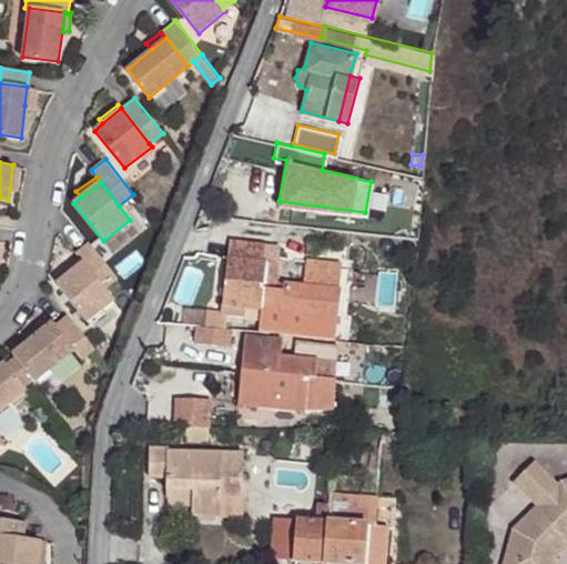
[(229,238),(221,308),(206,306),(205,312),(204,324),(225,326),(226,313),(244,314),(245,304),(261,306),(260,320),(251,319),(250,329),(299,334),(301,311),(337,315),(341,288),(337,286),(340,263),(305,260),(303,283),(283,281),(283,288),(274,286),(275,280),(276,260),(262,259),(264,242),(229,238)]
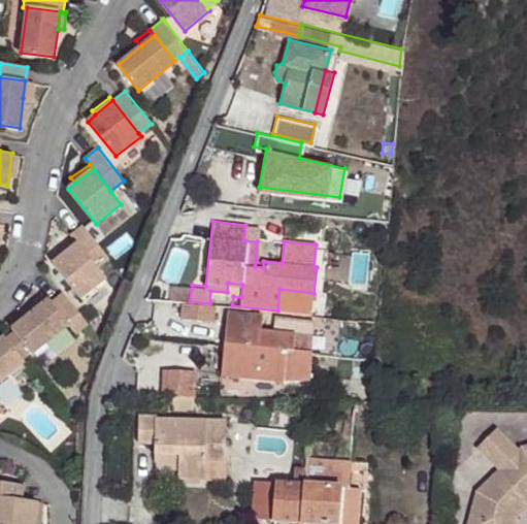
[(98,267),(109,258),(83,225),(71,235),(74,239),(78,243),(98,267)]
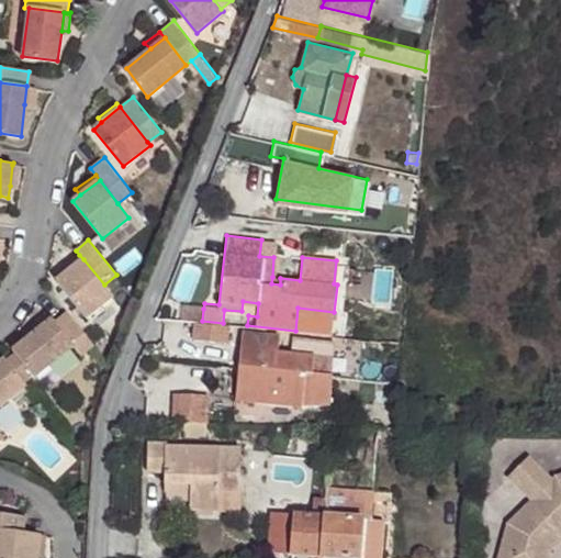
[(83,259),(79,255),(59,269),(65,275),(83,259)]
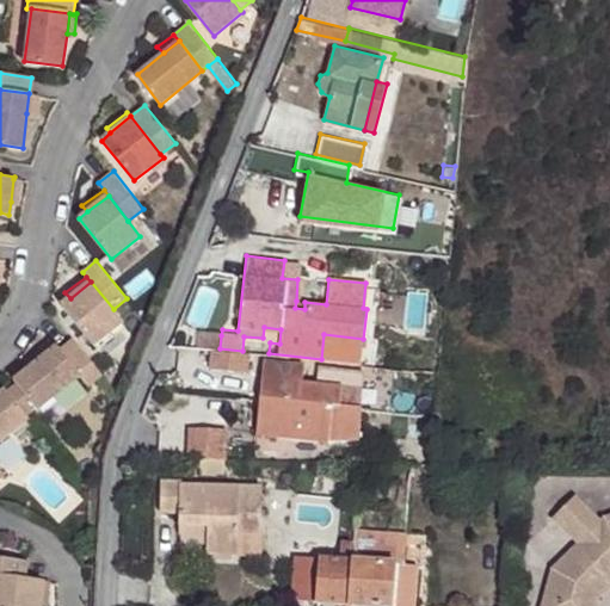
[(123,321),(114,309),(91,282),(71,298),(62,307),(94,345),(123,321)]
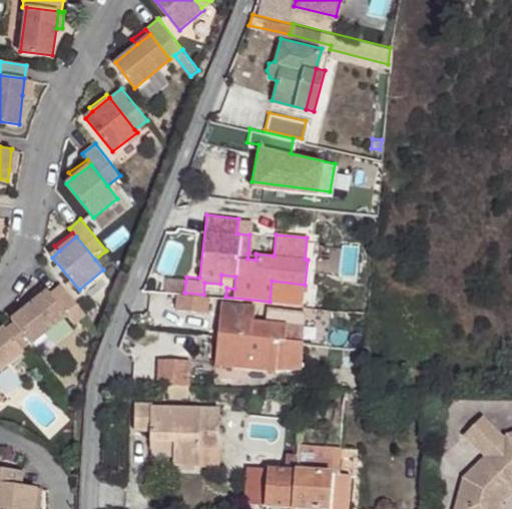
[(173,281),(172,292),(184,293),(185,282),(173,281)]
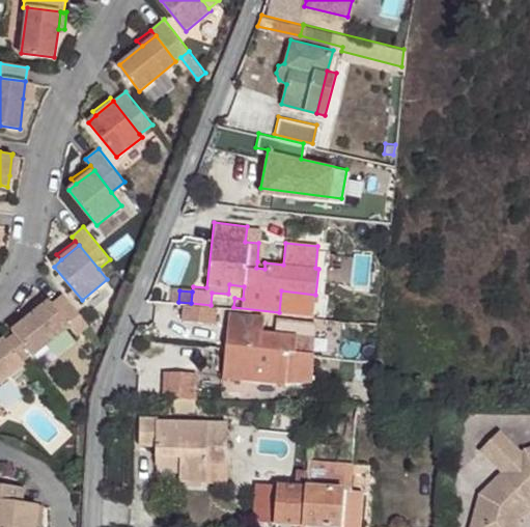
[(77,335),(89,325),(63,293),(50,303),(68,326),(77,335)]
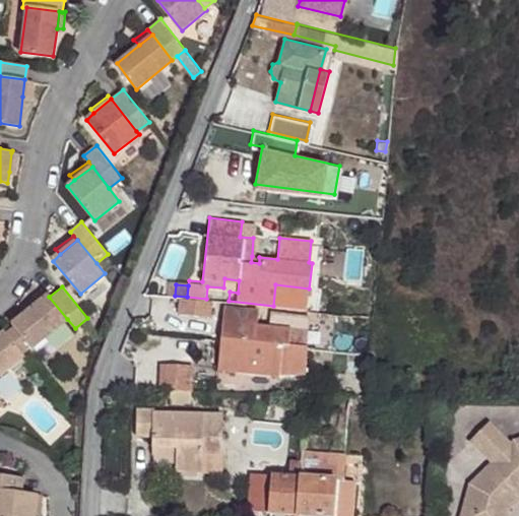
[(28,300),(33,306),(46,295),(41,289),(28,300)]
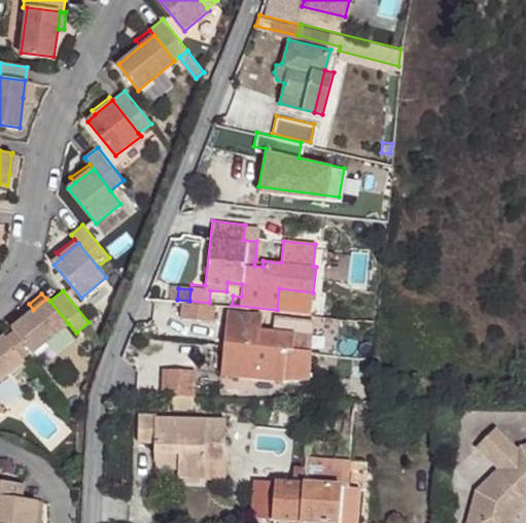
[(31,353),(68,323),(49,301),(47,298),(46,299),(33,310),(10,327),(12,330),(28,353),(31,353)]
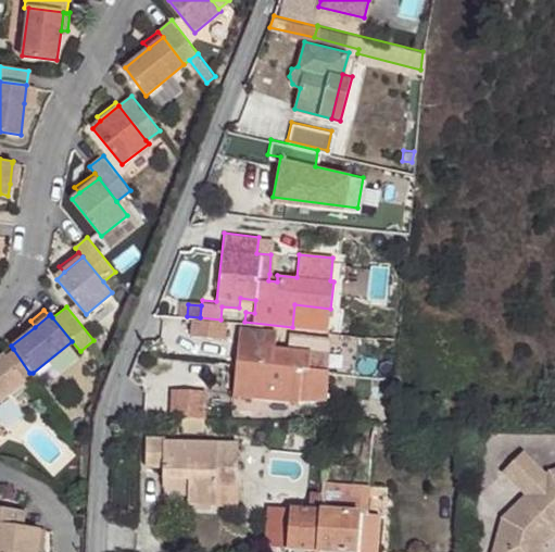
[(191,318),(190,334),(224,337),(225,322),(191,318)]
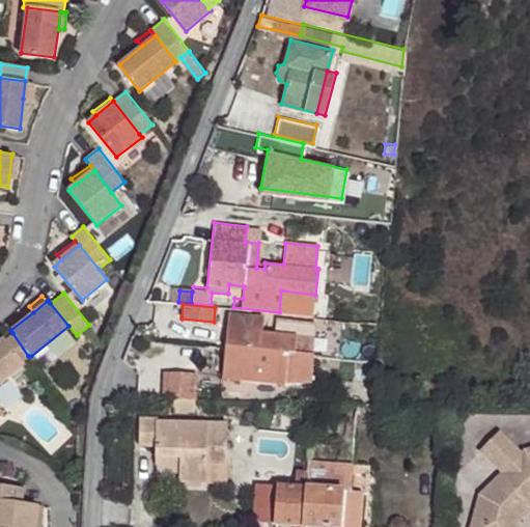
[(229,311),(225,344),(313,353),(314,336),(261,331),(263,315),(229,311)]
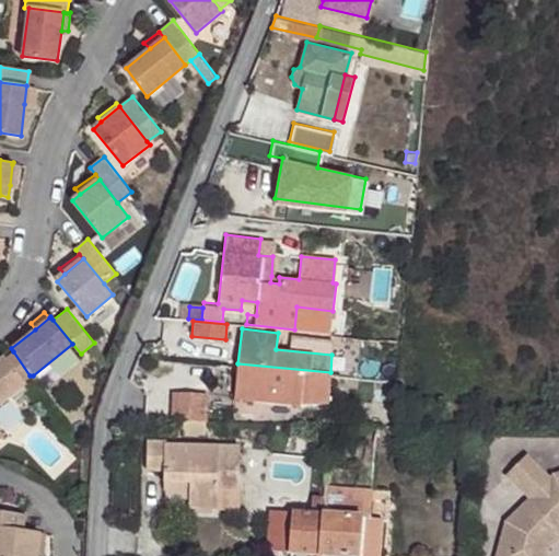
[(7,358),(24,380),(30,375),(13,351),(7,358)]
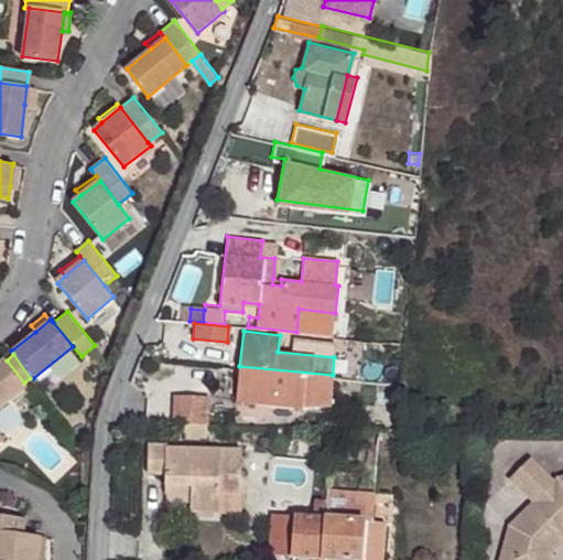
[(0,407),(26,386),(24,383),(7,361),(6,358),(0,362),(0,407)]
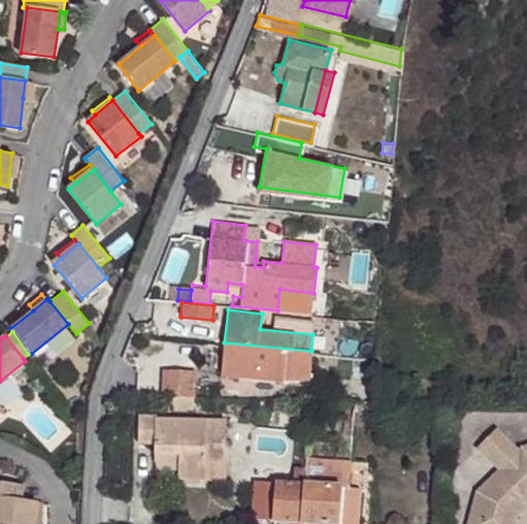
[(224,342),(221,373),(282,380),(282,378),(309,378),(311,351),(224,342)]
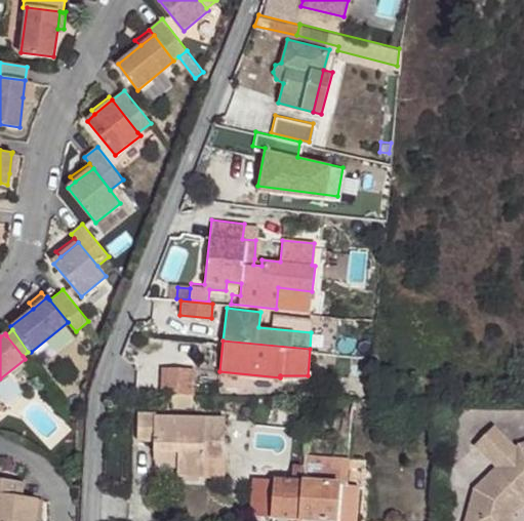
[(162,366),(161,391),(171,392),(171,405),(185,405),(185,404),(192,404),(193,367),(162,366)]
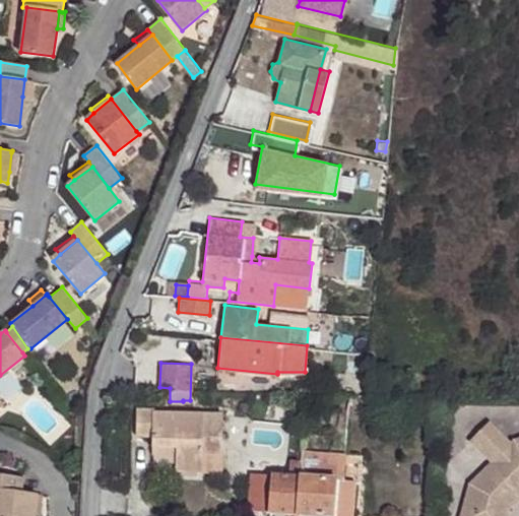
[(253,406),(253,410),(262,414),(265,406),(267,398),(266,394),(261,392),(257,392),(256,396),(254,402),(253,406)]
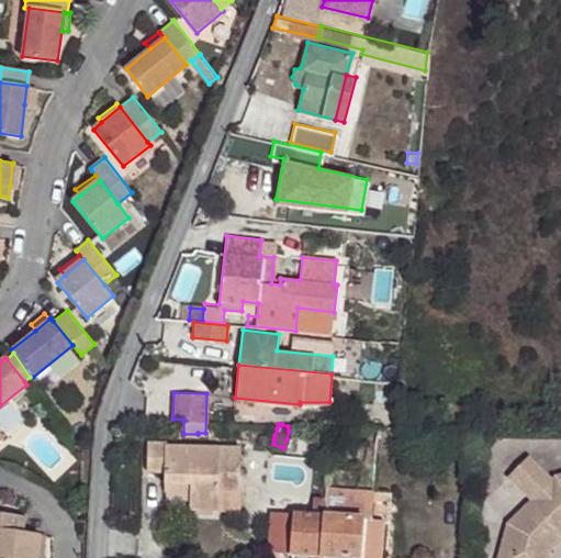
[(147,441),(147,469),(164,470),(164,481),(189,481),(189,491),(189,506),(217,508),(219,489),(239,490),(239,445),(166,444),(166,441),(147,441)]
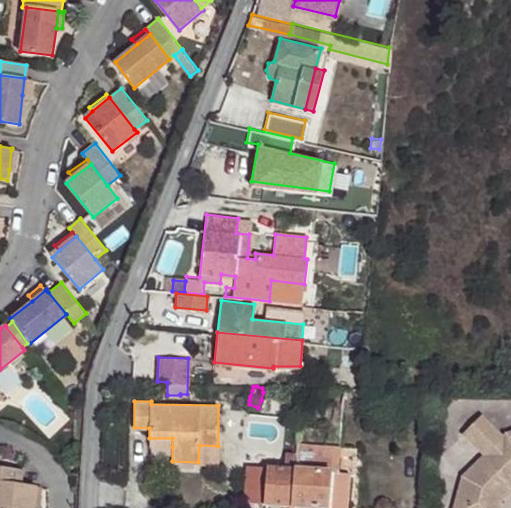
[(462,431),(483,453),(502,434),(480,412),(462,431)]
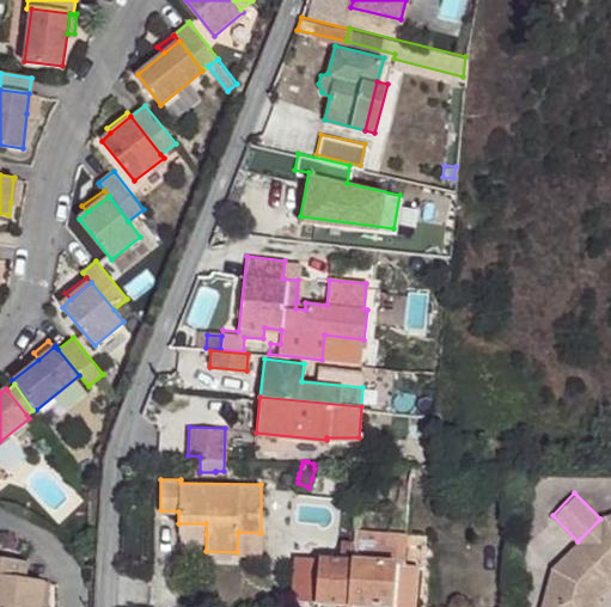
[(553,566),(541,606),(576,606),(582,584),(596,571),(610,581),(610,513),(604,515),(600,519),(578,541),(553,566)]
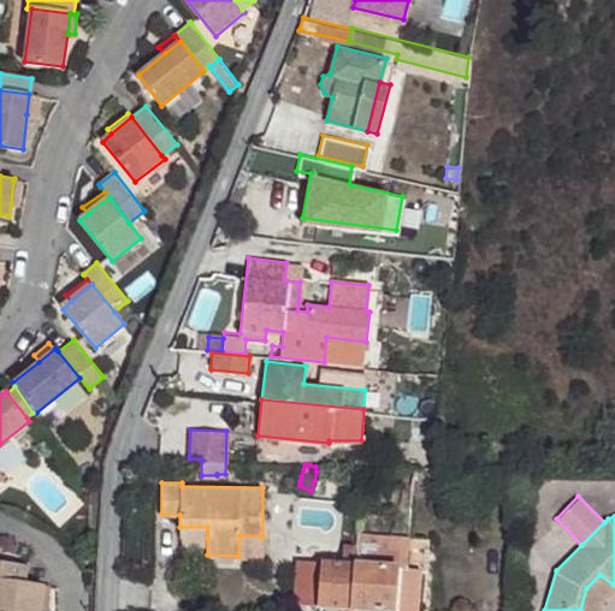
[(179,527),(179,537),(207,538),(207,527),(179,527)]
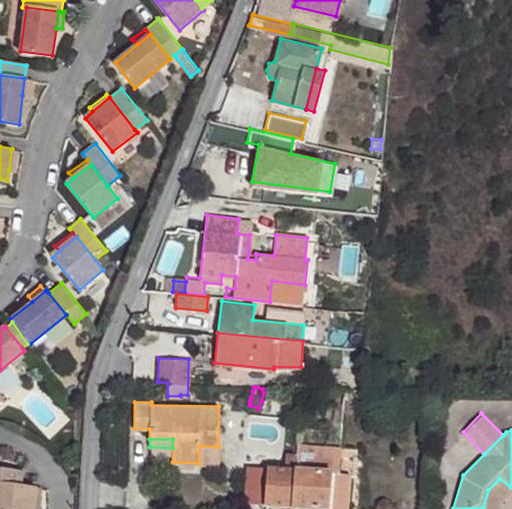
[(199,446),(198,463),(217,463),(218,447),(199,446)]
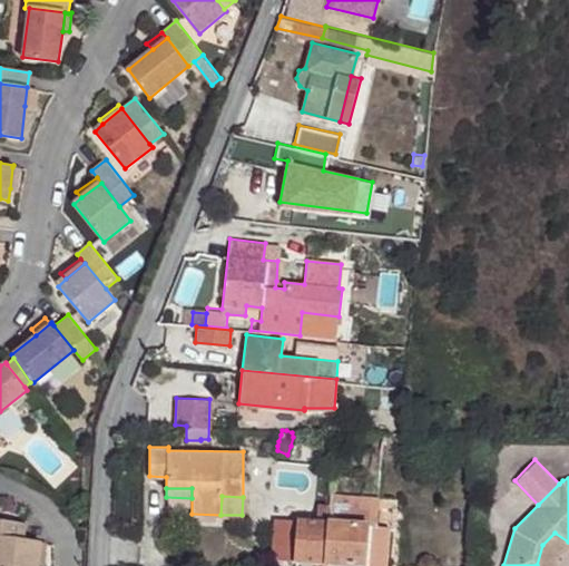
[(270,558),(324,563),(327,521),(329,506),(317,504),(315,520),(308,520),(274,518),(270,558)]
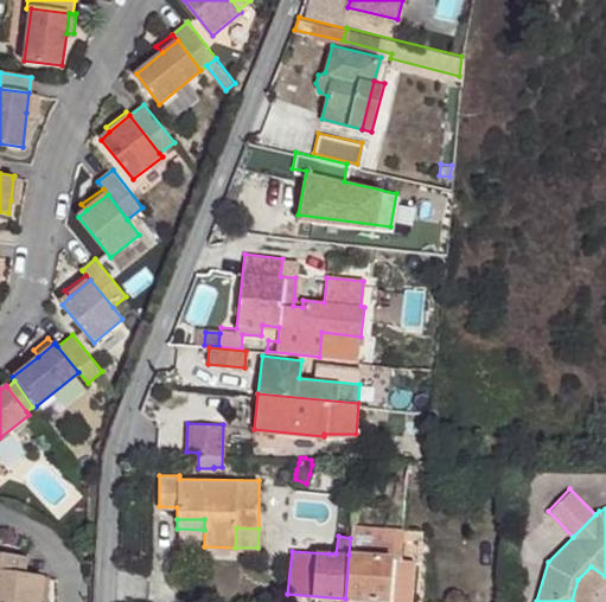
[(350,538),(349,555),(393,558),(394,540),(350,538)]
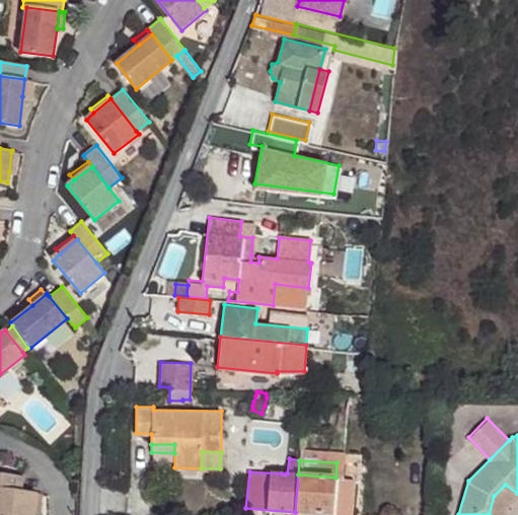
[(0,487),(20,490),(21,474),(0,471),(0,487)]
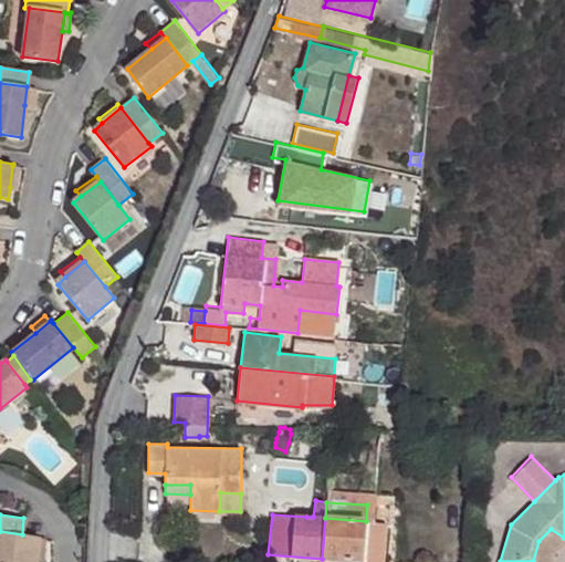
[(325,518),(322,559),(321,561),(382,561),(385,522),(366,521),(325,518)]
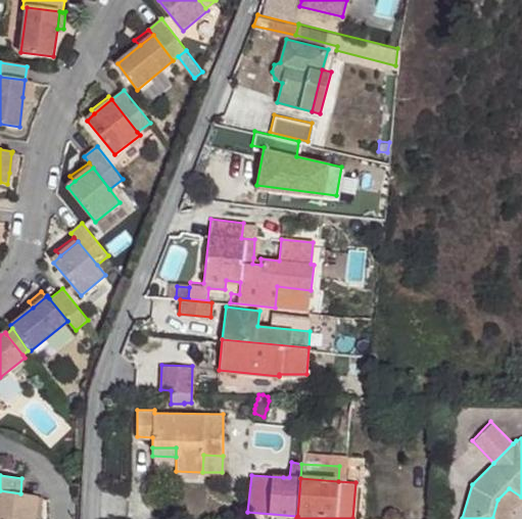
[(508,518),(511,508),(521,497),(509,488),(497,500),(492,518),(508,518)]
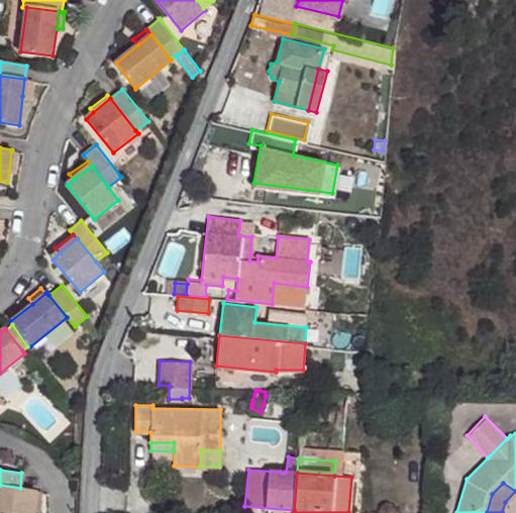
[(32,512),(33,510),(36,491),(35,489),(20,488),(0,485),(0,512),(32,512)]
